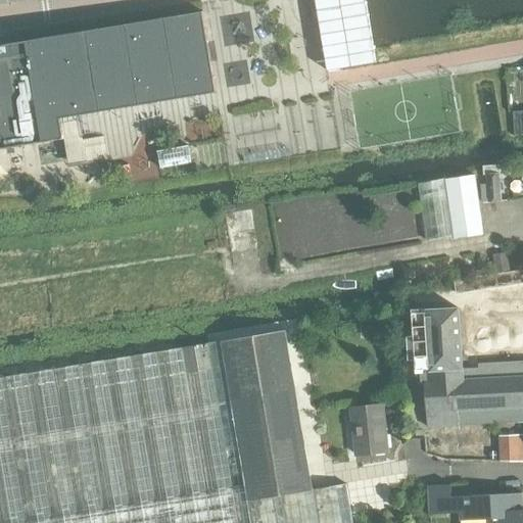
[(366,0),(317,0),(329,70),(377,62),(366,0)]
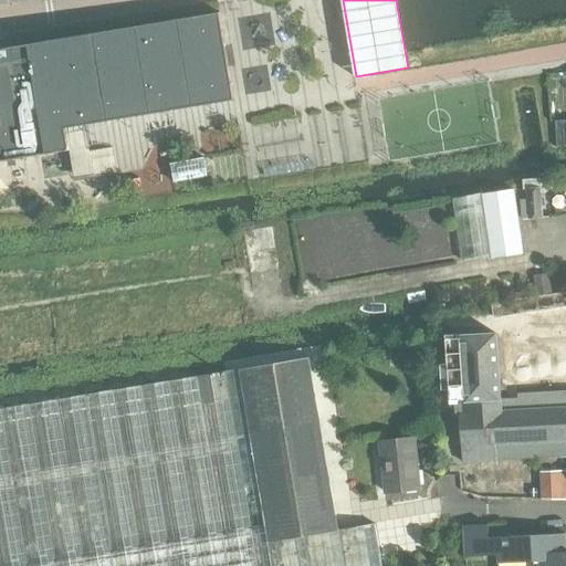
[(219,11),(0,48),(0,160),(70,148),(65,126),(234,98),(219,11)]
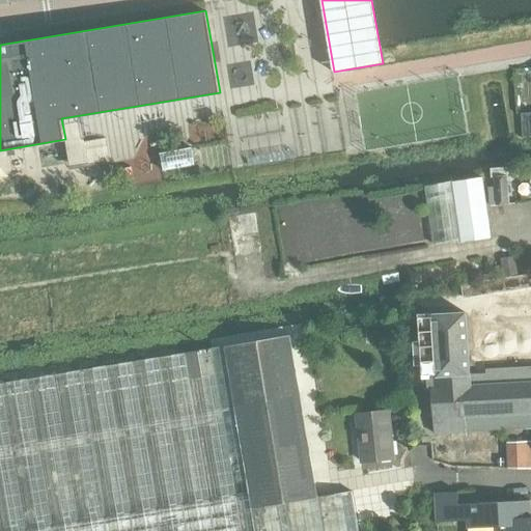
[(166,168),(196,161),(192,143),(162,150),(166,168)]
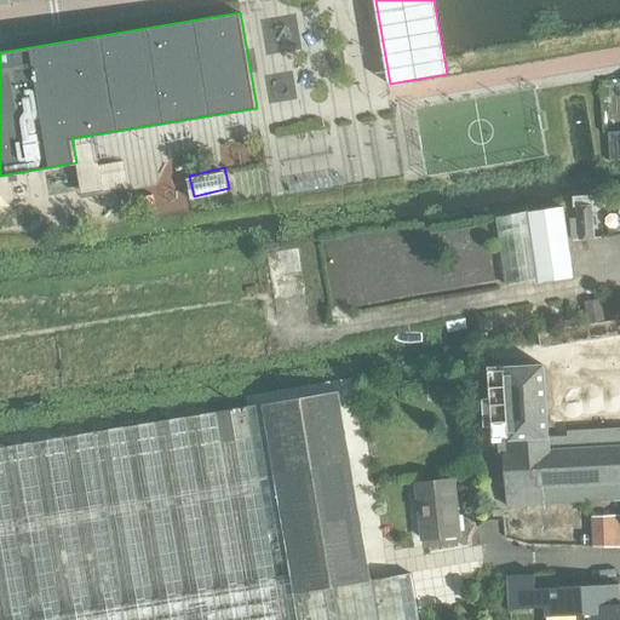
[(569,219),(572,240),(595,239),(591,205),(593,205),(592,195),(570,196),(570,199),(573,208),(577,208),(578,218),(569,219)]
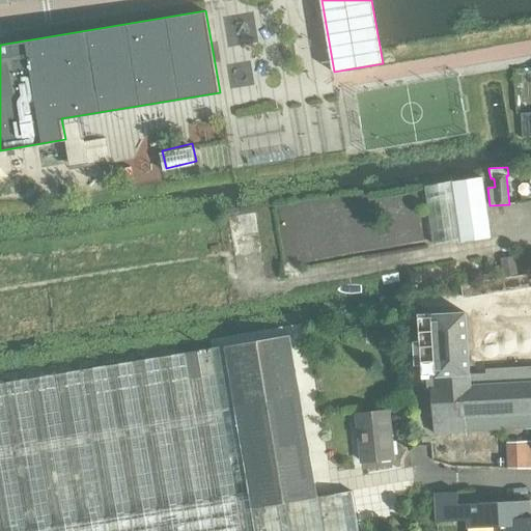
[(451,182),(424,186),(434,243),(459,239),(460,243),(475,240),(491,238),(482,177),(467,179),(451,182)]
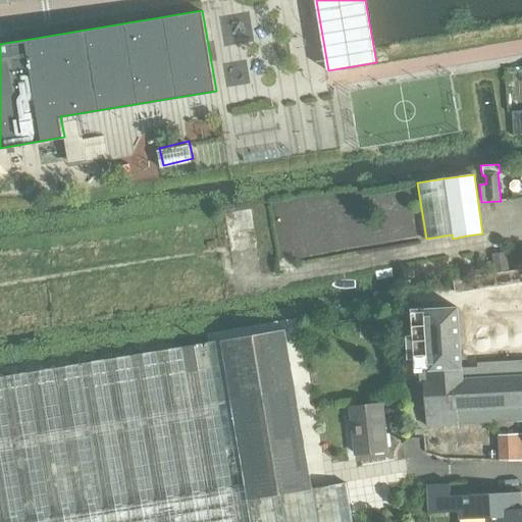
[(506,252),(491,255),(494,272),(509,270),(506,252)]
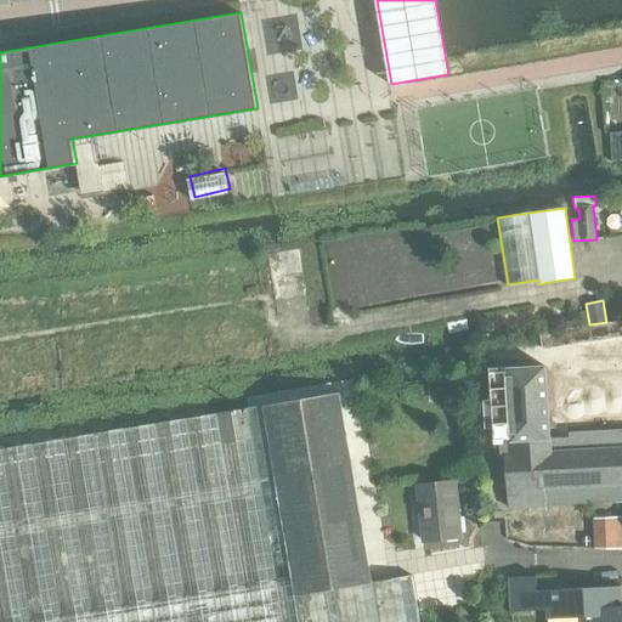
[(341,309),(332,310),(333,323),(343,322),(341,309)]
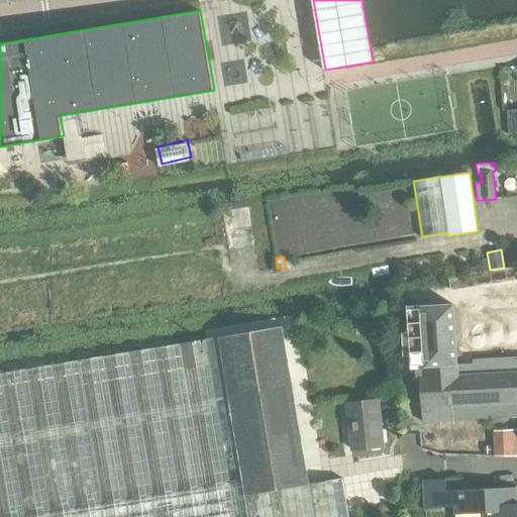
[(457,276),(447,277),(447,278),(449,291),(450,290),(459,289),(457,276)]
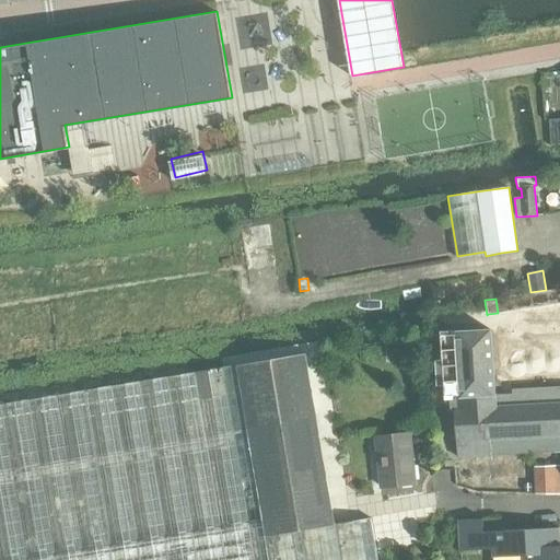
[(444,356),(438,357),(440,383),(450,383),(452,410),(456,409),(459,455),(461,459),(462,481),(532,477),(531,455),(559,453),(559,383),(510,387),(510,392),(494,393),(489,327),(442,331),(444,356)]
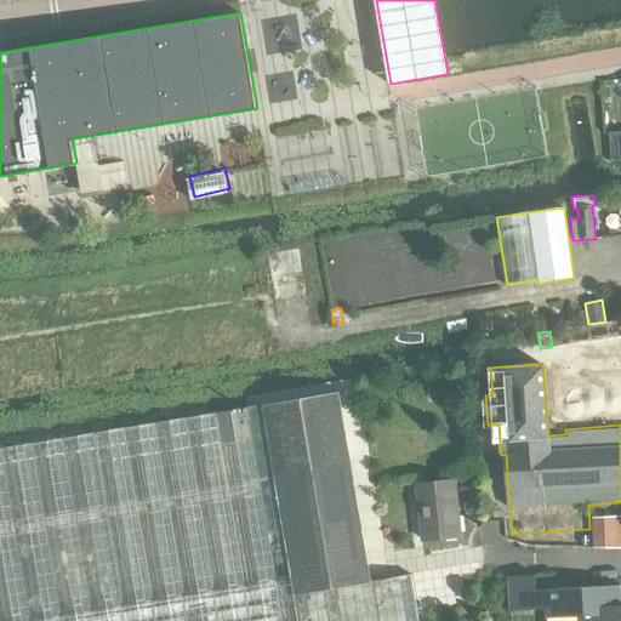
[(0,620),(419,620),(417,614),(409,573),(371,580),(340,393),(250,408),(214,414),(0,448),(0,620)]
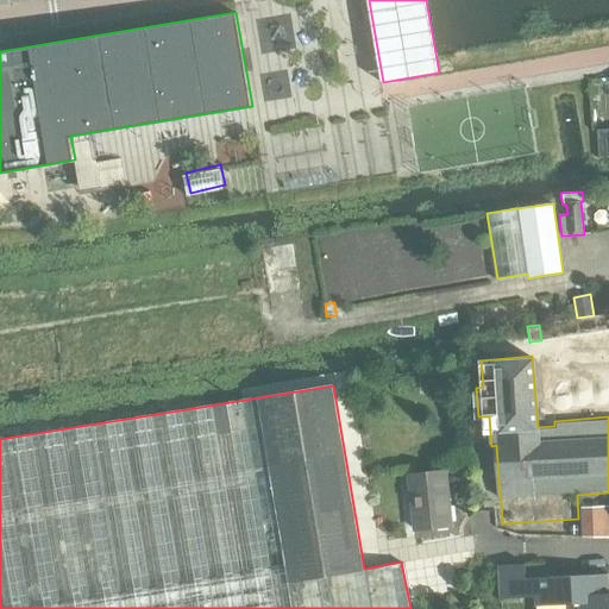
[(451,525),(445,471),(408,476),(414,529),(451,525)]
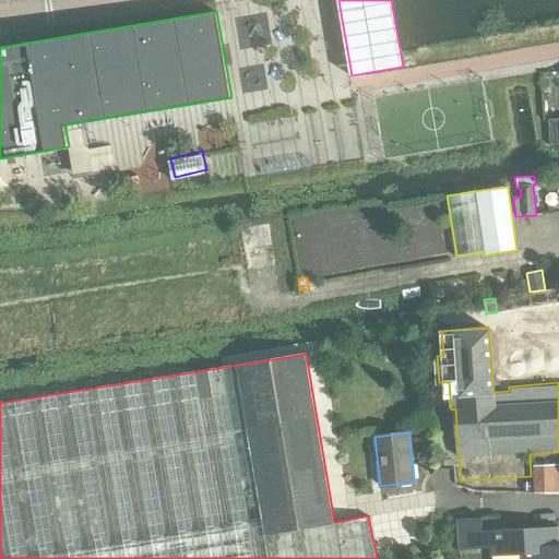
[(558,464),(533,465),(534,492),(558,492),(558,464)]
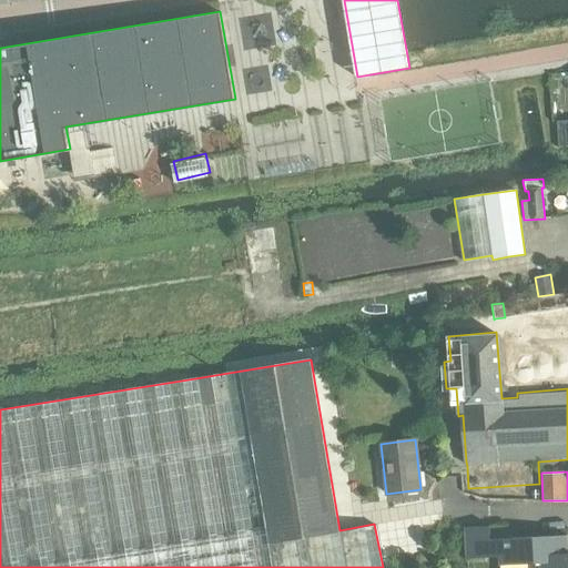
[(465,527),(467,558),(499,556),(500,565),(536,563),(536,567),(567,567),(567,553),(567,535),(498,538),(490,538),(489,525),(465,527)]
